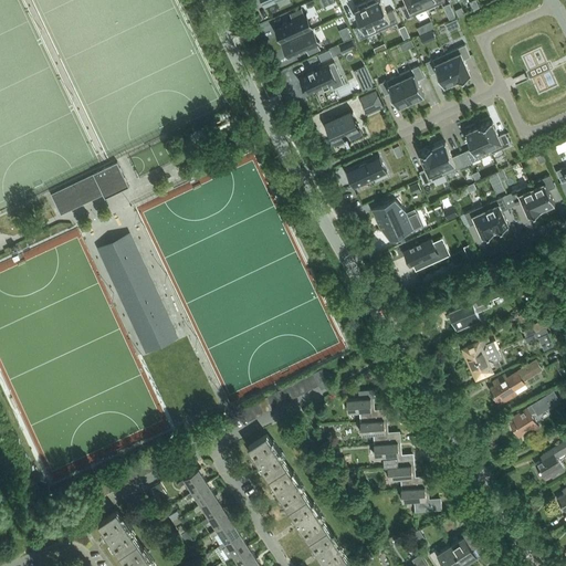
[(368,4),(379,31),(399,22),(394,10),(387,12),(381,0),(377,0),(376,1),(375,0),(370,0),(367,1),(368,4)]
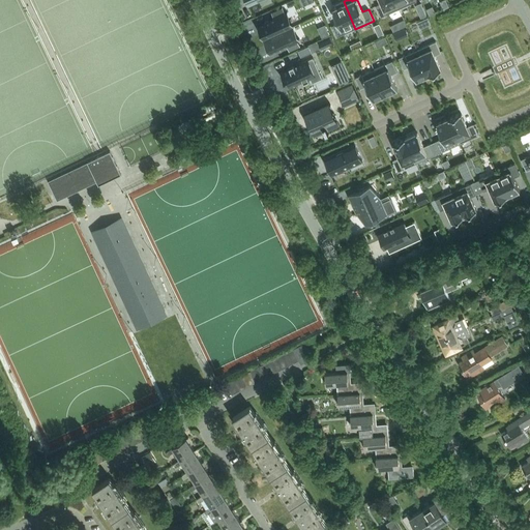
[(399,9),(394,0),(379,0),(381,3),(376,5),(381,18),(399,9)]
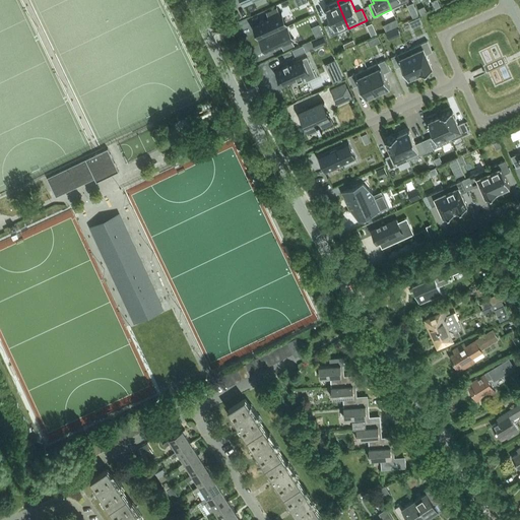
[(387,0),(391,9),(409,1),(408,0),(387,0)]
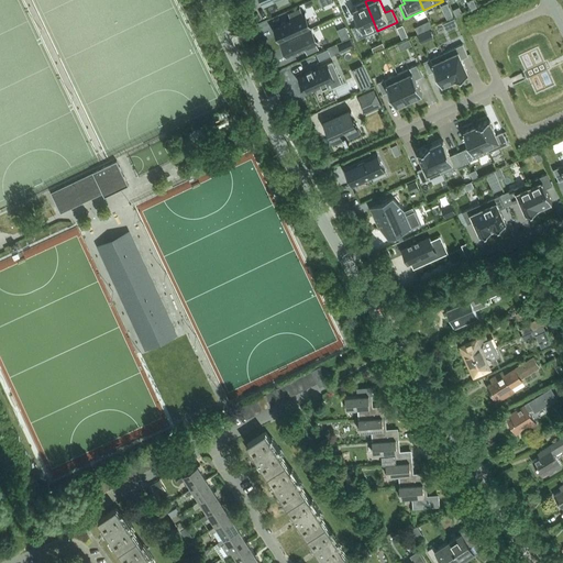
[(377,31),(366,4),(365,4),(364,2),(356,6),(357,8),(353,10),(359,24),(353,28),(359,40),(377,31)]
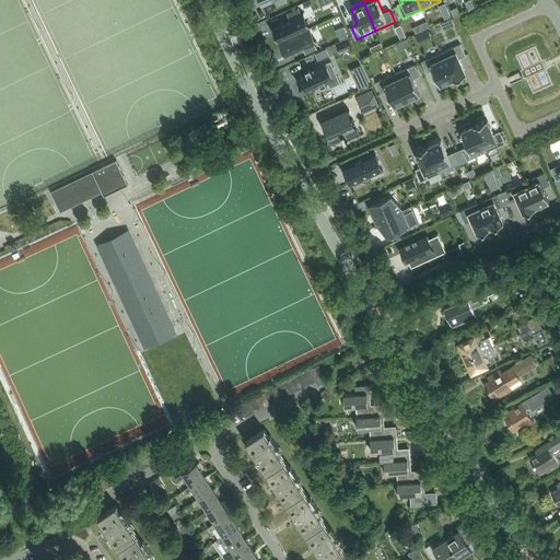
[(457,7),(451,10),(454,16),(461,14),(457,7)]
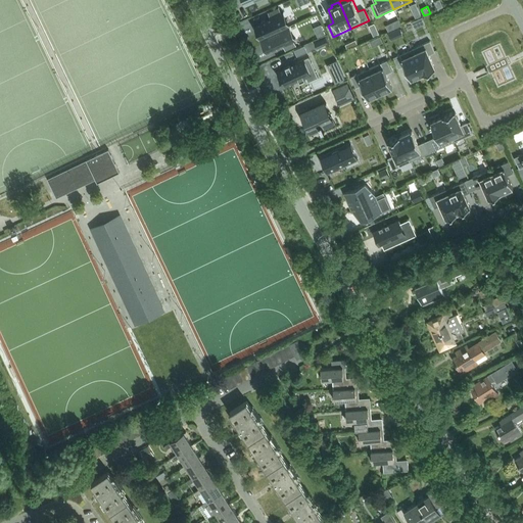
[(279,8),(279,7),(268,12),(269,13),(269,12),(271,17),(253,25),(254,26),(255,26),(262,39),(289,27),(286,21),(283,13),(284,12),(284,11),(281,13),(279,8)]
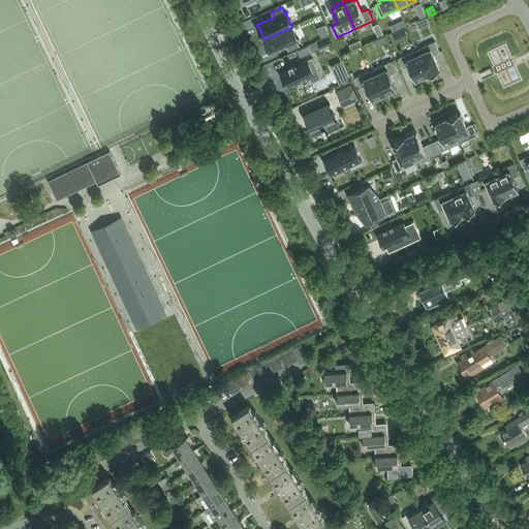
[(427,18),(422,20),(425,27),(430,24),(427,18)]
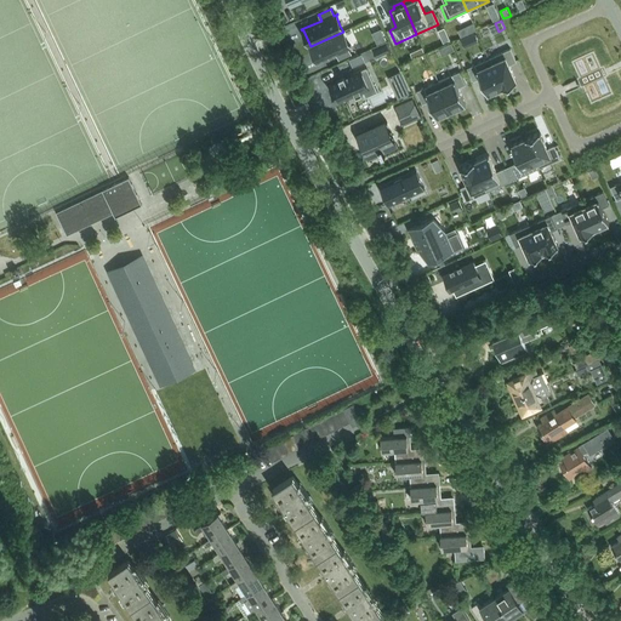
[(381,29),(372,33),(377,44),(386,40),(381,29)]
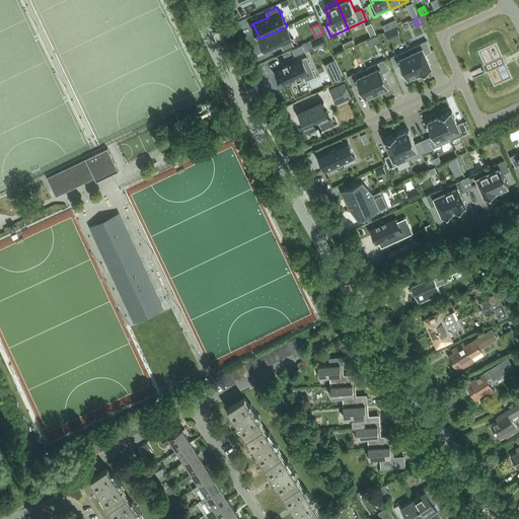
[(264,52),(265,53),(282,45),(284,50),(283,50),(284,51),(294,46),(294,45),(293,45),(291,41),(294,40),(294,39),(292,39),(287,26),(260,39),(266,51),(264,52)]
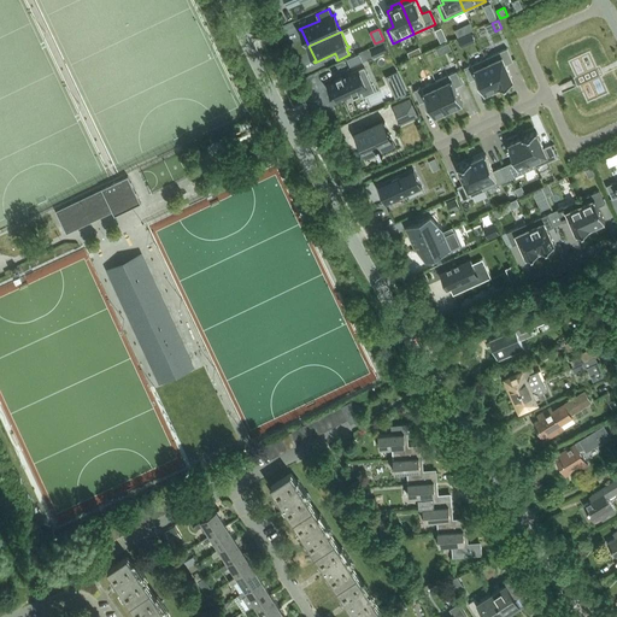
[(385,45),(371,51),(374,57),(387,51),(385,45)]
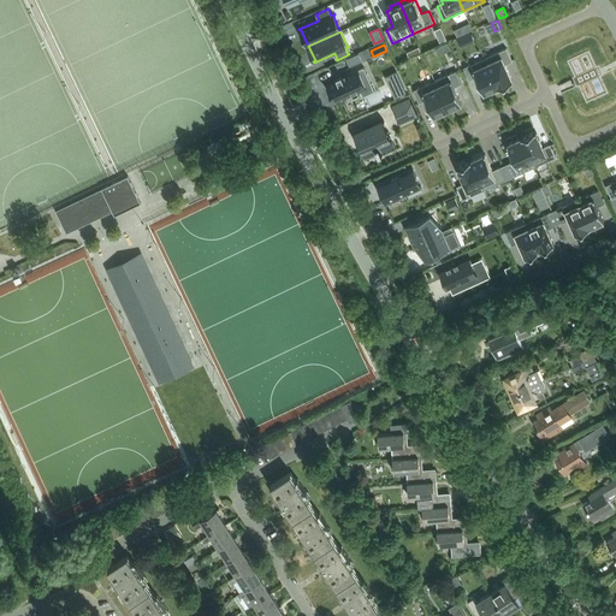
[(485,58),(498,87),(513,81),(505,65),(513,61),(507,48),(485,58)]
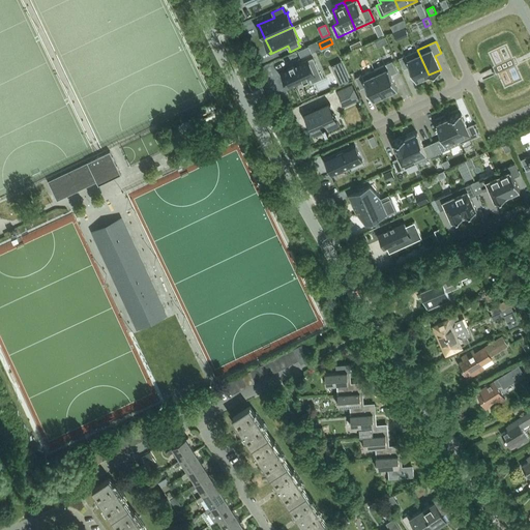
[(429,75),(417,50),(399,58),(404,69),(410,66),(416,81),(419,80),(420,81),(428,78),(428,76),(429,75)]
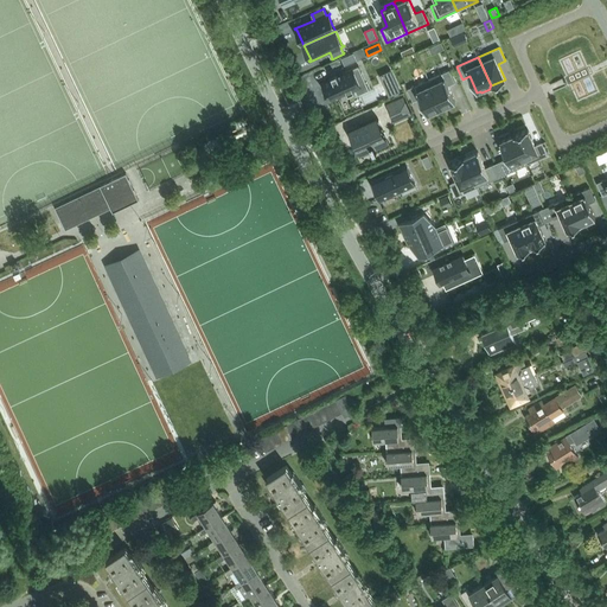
[(356,90),(358,95),(370,89),(358,66),(321,83),(326,94),(330,93),(333,100),(356,90)]
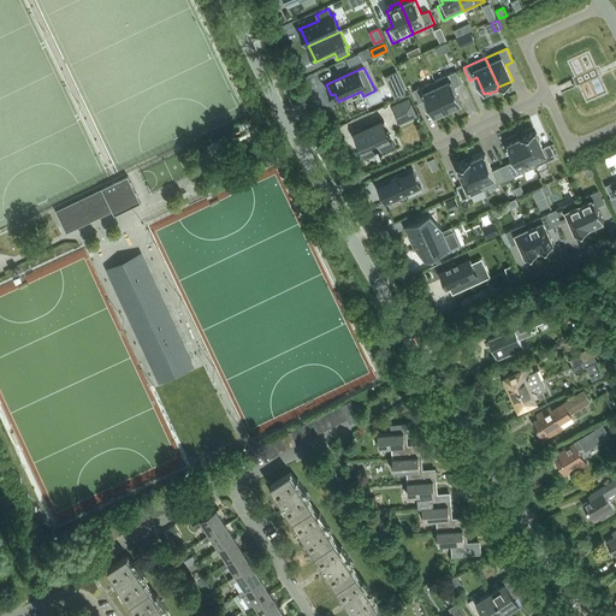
[(396,71),(386,76),(396,98),(407,93),(396,71)]
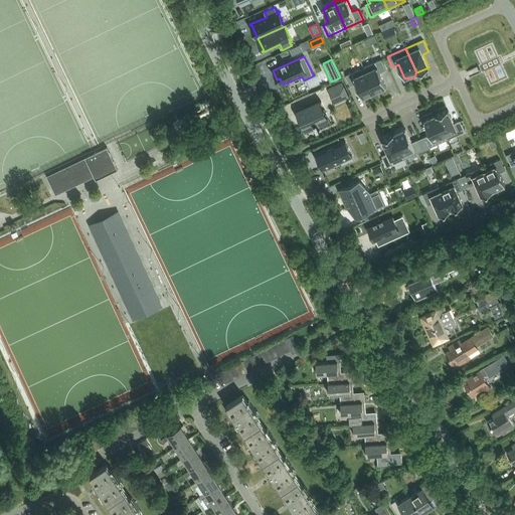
[(363,67),(374,92),(386,87),(380,73),(386,70),(381,59),(363,67)]
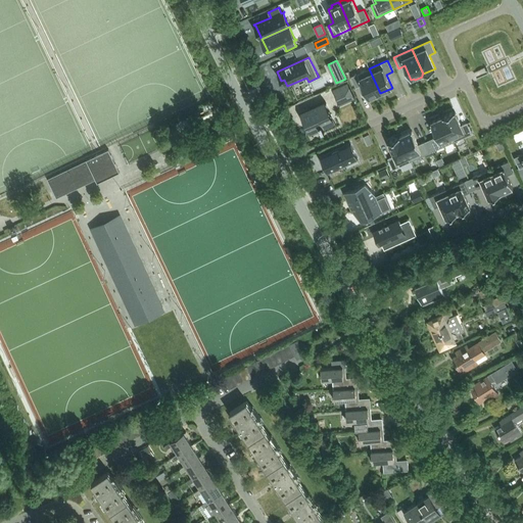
[(380,93),(369,68),(350,77),(355,88),(362,85),(368,99),(371,98),(372,99),(379,96),(379,94),(380,93)]
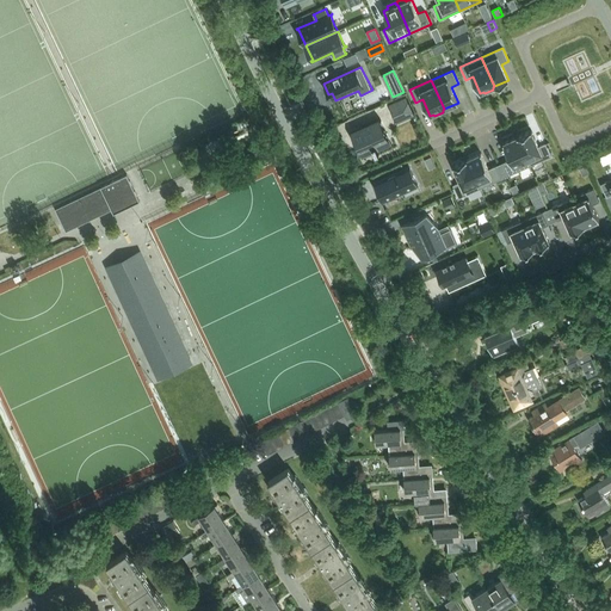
[(406,97),(389,105),(397,123),(414,116),(406,97)]
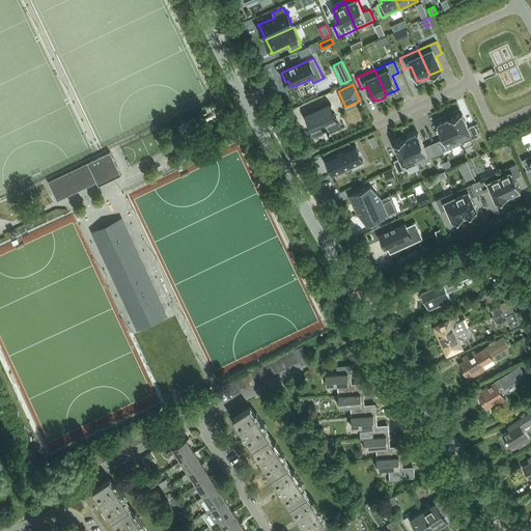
[(315,138),(327,133),(330,132),(329,130),(340,124),(330,102),(316,108),(305,113),(306,117),(313,133),(315,138)]
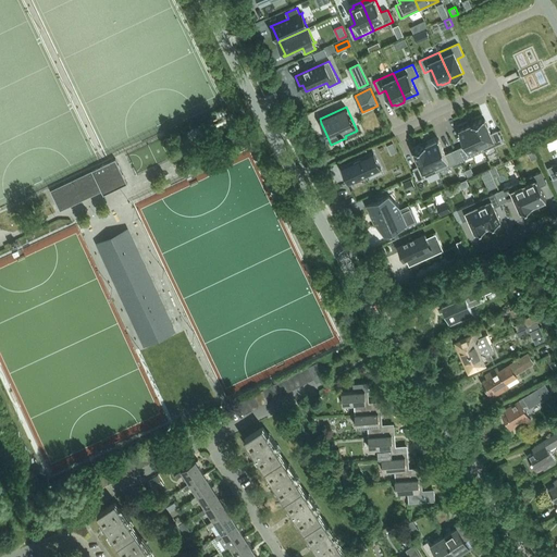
[(225,108),(210,115),(212,121),(227,113),(225,108)]
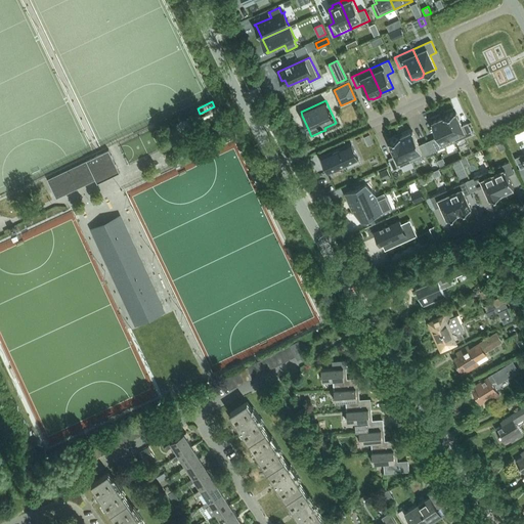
[(211,114),(198,120),(200,125),(218,116),(215,108),(209,111),(211,114)]
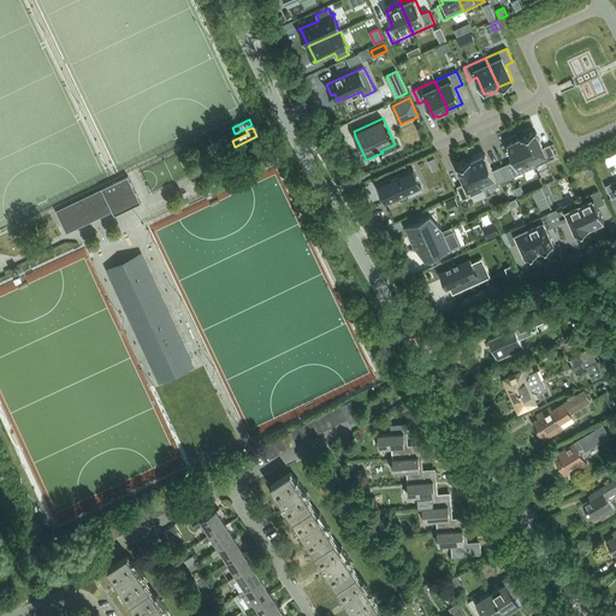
[(521,137),(534,167),(556,158),(550,144),(543,147),(535,131),(521,137)]
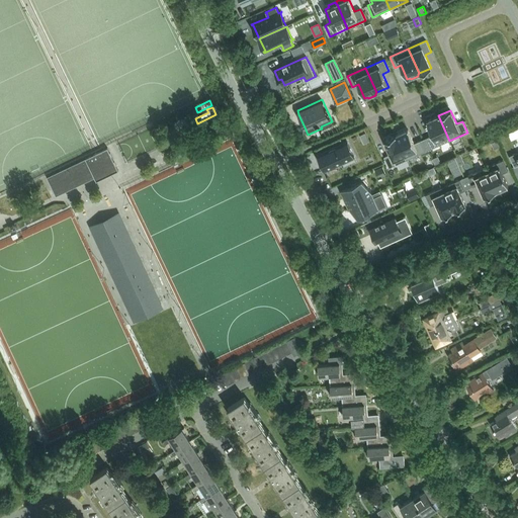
[(188,115),(175,121),(179,130),(192,123),(188,115)]
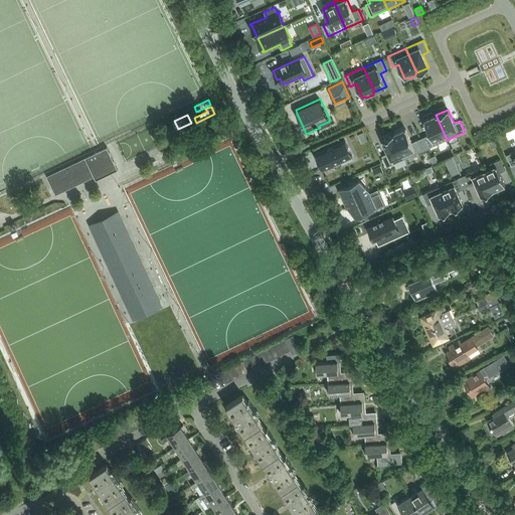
[(447,140),(436,115),(423,121),(431,134),(424,137),(428,148),(447,140)]
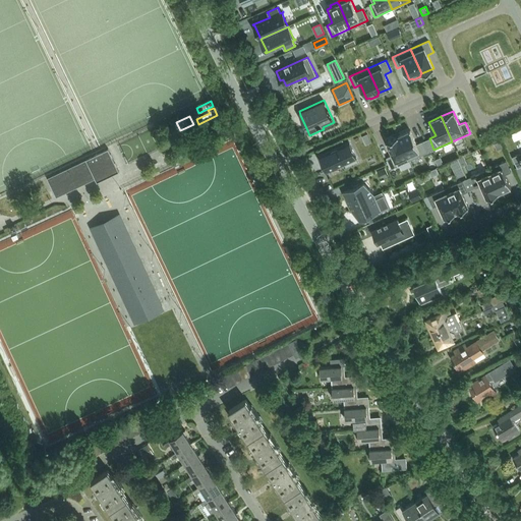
[(410,130),(399,135),(410,161),(427,153),(422,141),(416,143),(410,130)]
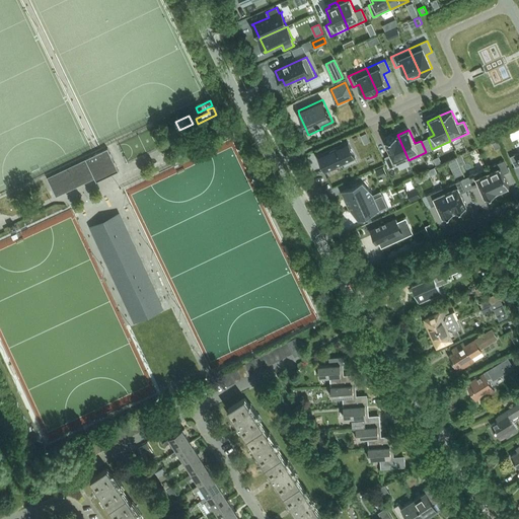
[(366,134),(361,136),(365,144),(370,142),(366,134)]
